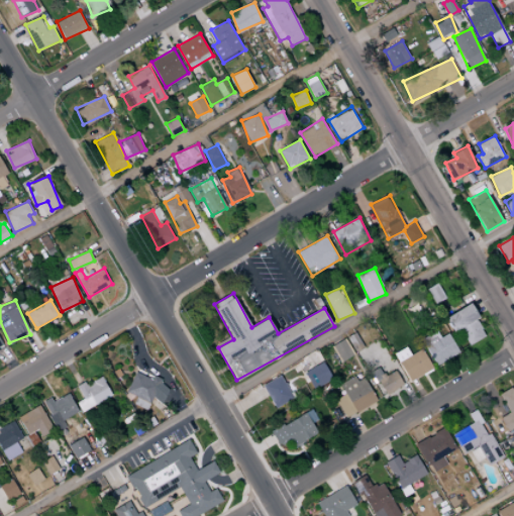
[(454,332),(460,328),(471,345),(488,335),(471,304),(446,317),(454,332)]
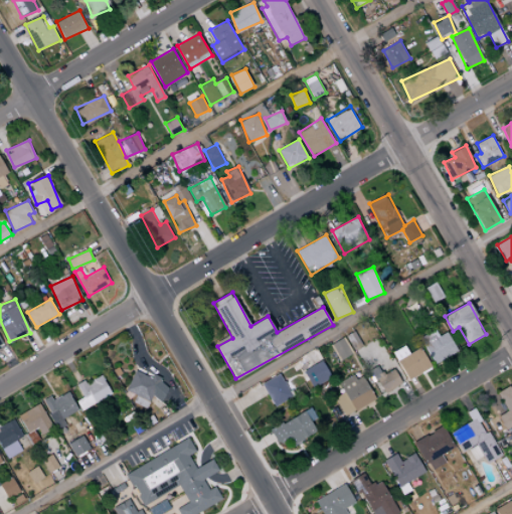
[(423,340),(437,363),(459,351),(446,328),(423,340)]
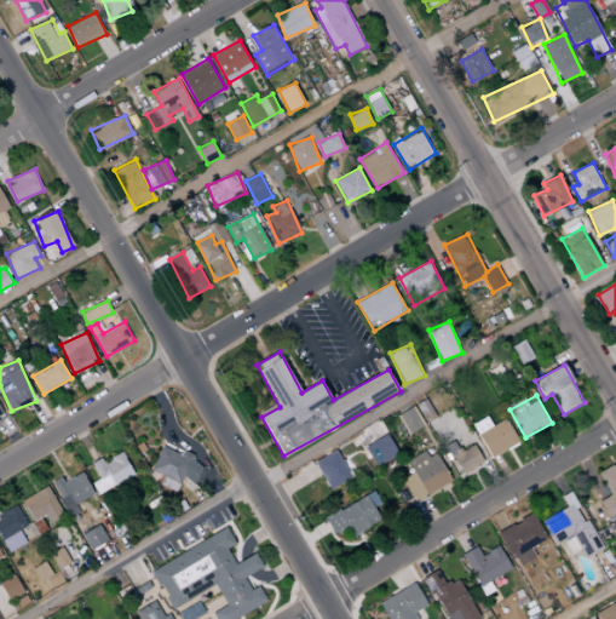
[(437,417),(427,399),(415,405),(425,423),(437,417)]
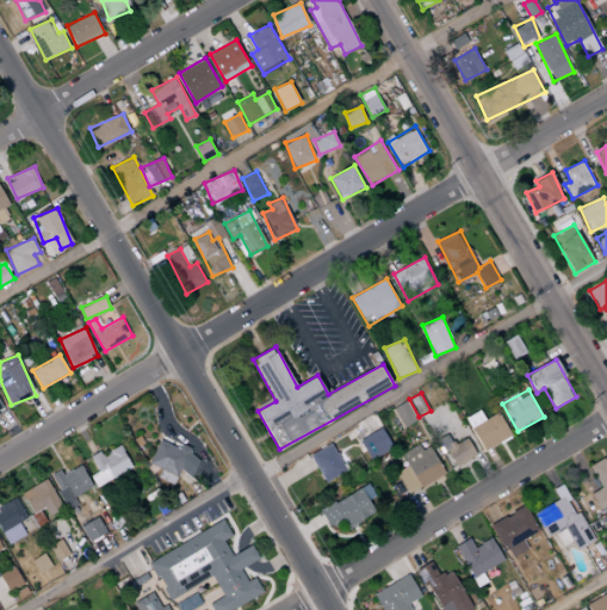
[(404,427),(419,419),(408,400),(394,408),(404,427)]
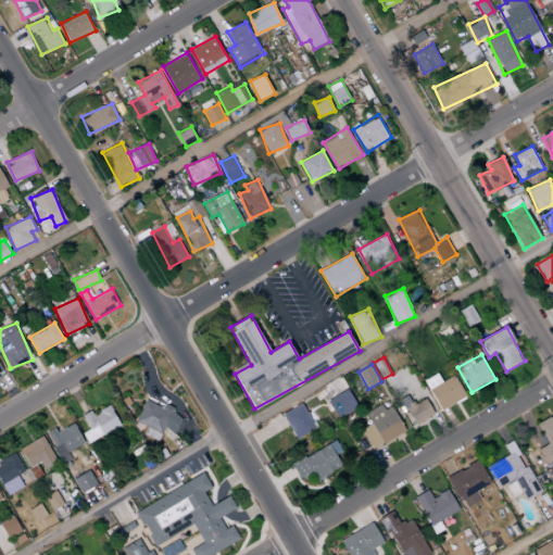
[(466,399),(457,375),(442,380),(439,374),(427,378),(439,410),(466,399)]
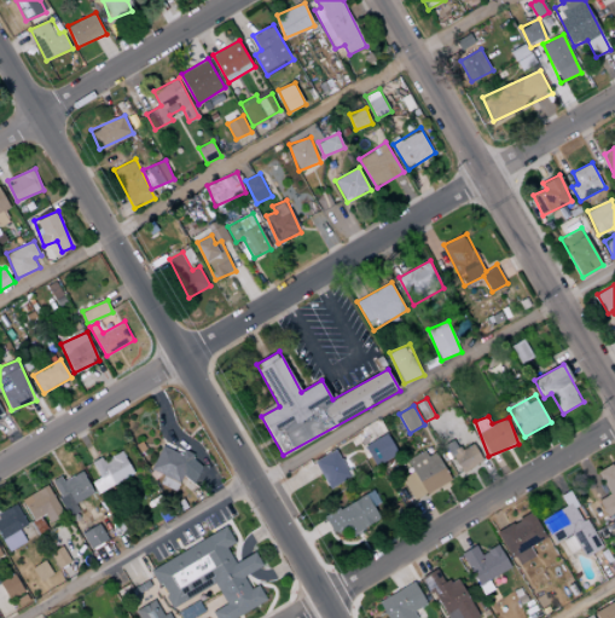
[(376,466),(400,454),(389,433),(365,444),(376,466)]
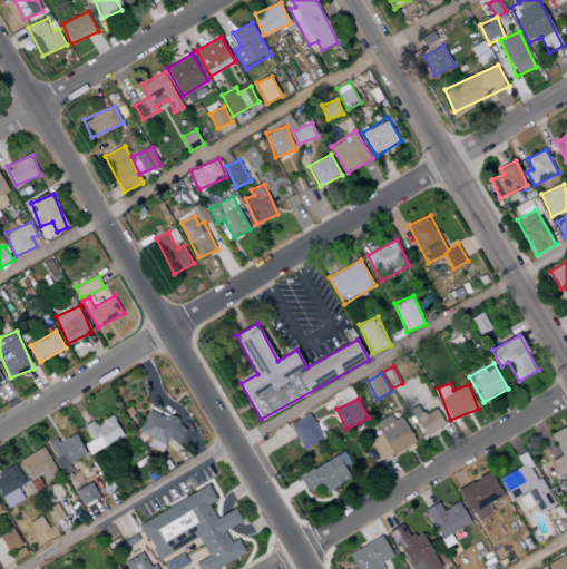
[(152,437),(148,445),(163,452),(169,439),(181,444),(189,427),(152,408),(140,431),(152,437)]
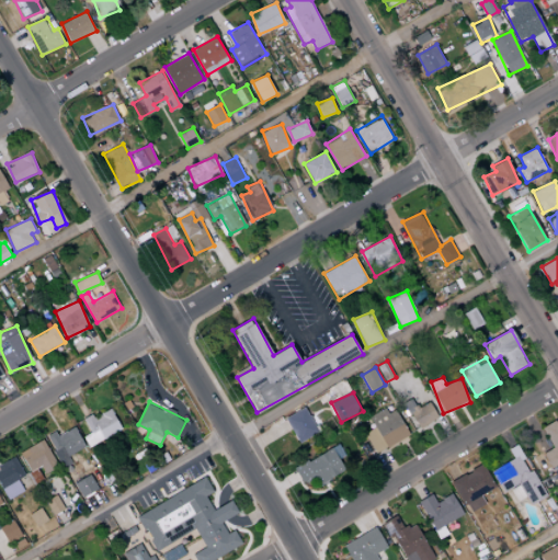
[(419,427),(439,419),(430,401),(411,410),(419,427)]
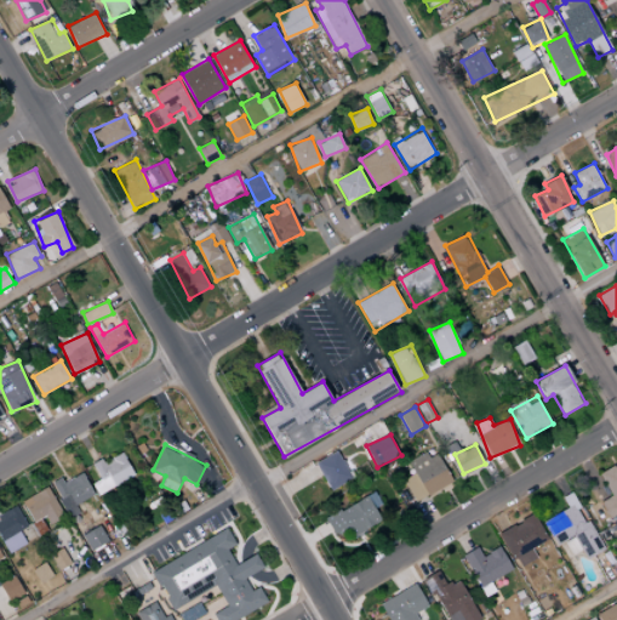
[(433,448),(409,461),(416,473),(404,481),(416,502),(452,482),(433,448)]
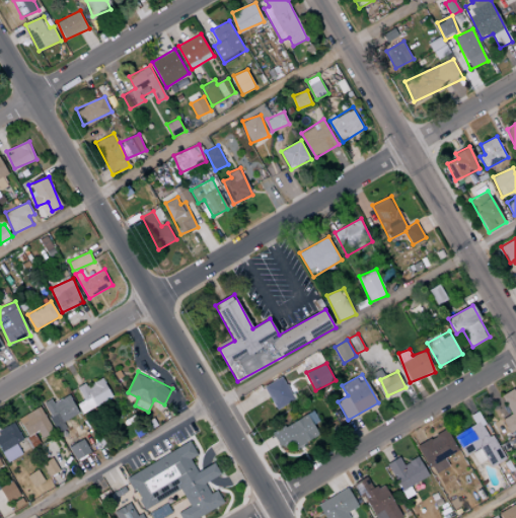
[(295,400),(284,375),(265,384),(277,410),(295,400)]
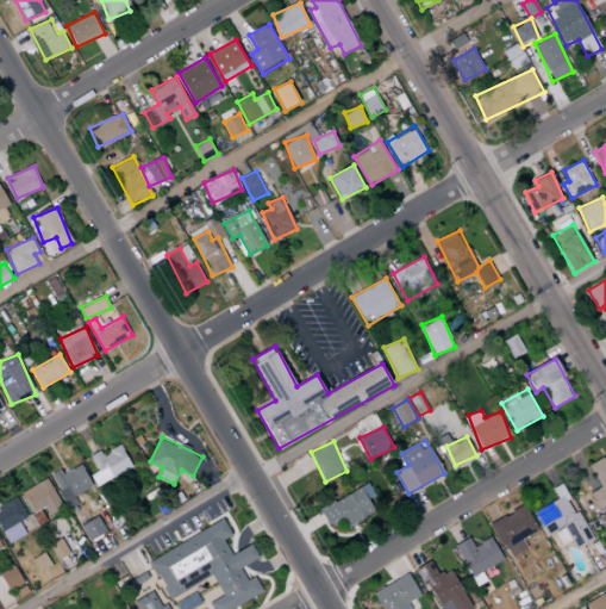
[(93,457),(100,470),(92,474),(98,485),(133,467),(120,442),(93,457)]
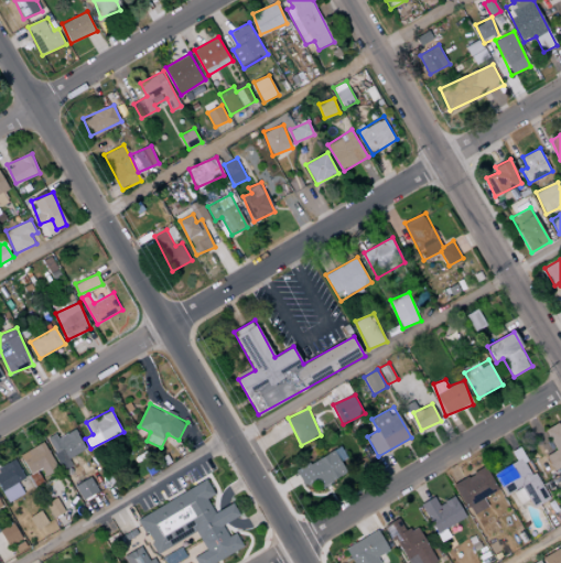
[(547,455),(554,471),(560,466),(560,421),(546,430),(557,450),(547,455)]
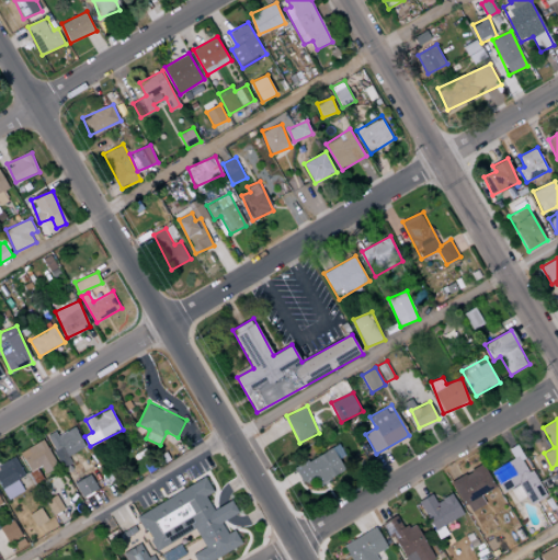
[(69,454),(86,448),(77,426),(50,436),(61,468),(72,464),(69,454)]
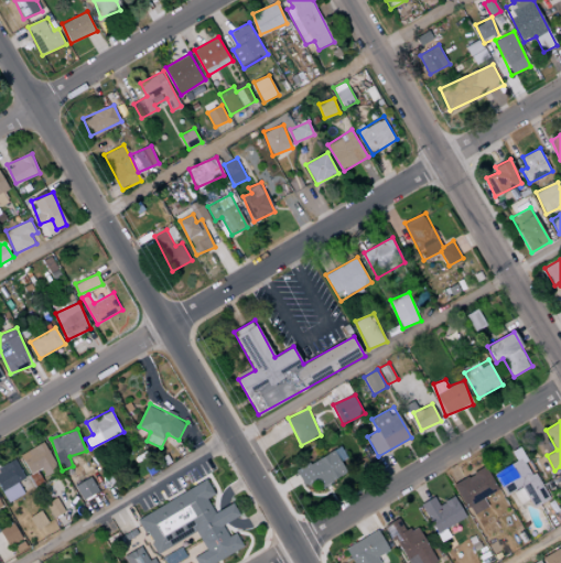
[(46,476),(58,471),(46,442),(21,453),(30,474),(43,468),(46,476)]
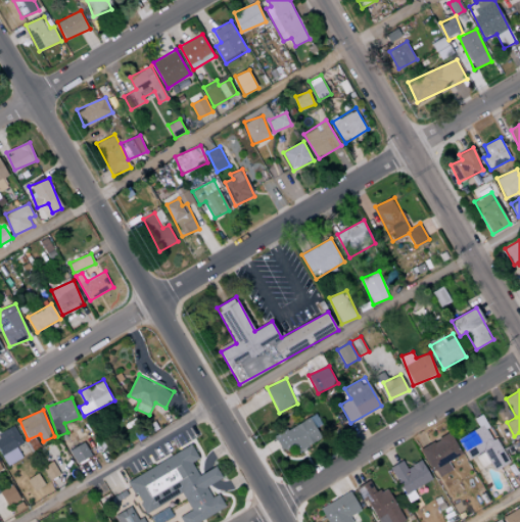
[(275,437),(282,449),(294,442),(299,451),(322,437),(310,417),(275,437)]
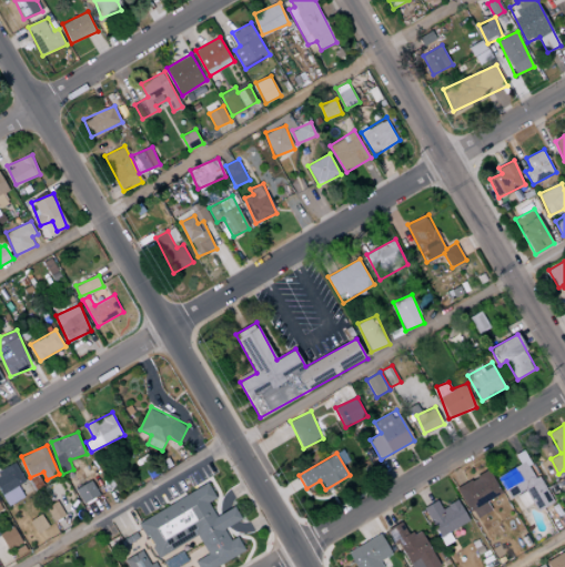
[(552,502),(528,459),(498,476),(511,498),(527,489),(538,509),(552,502)]
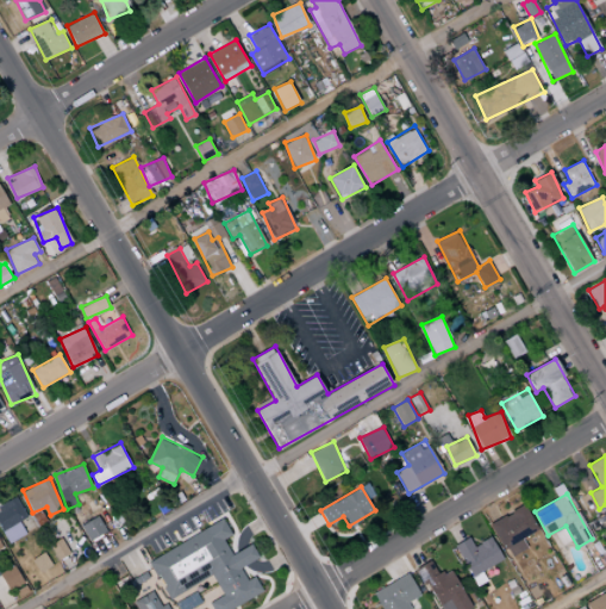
[(29,516),(17,496),(0,505),(0,524),(10,544),(27,533),(20,521),(29,516)]
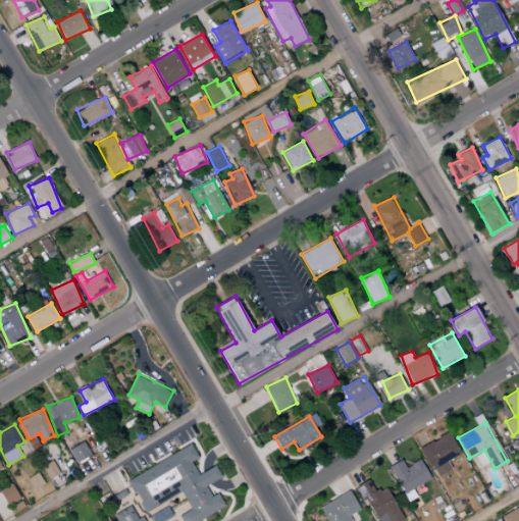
[(452,469),(448,460),(461,454),(452,432),(421,446),(435,477),(452,469)]
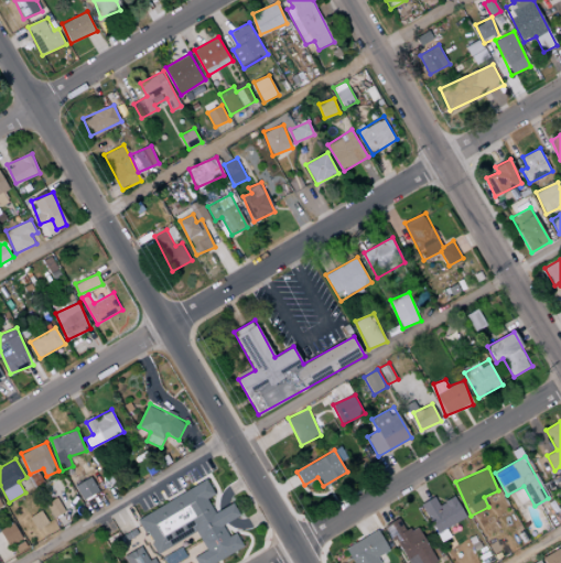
[(76,484),(83,499),(99,493),(93,477),(76,484)]
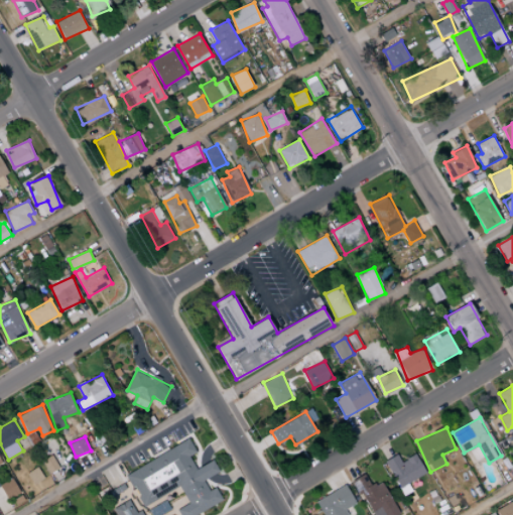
[(127,472),(144,505),(181,487),(189,503),(178,508),(181,514),(195,514),(224,501),(217,487),(210,490),(205,479),(220,472),(214,460),(197,468),(190,456),(197,452),(190,440),(127,472)]
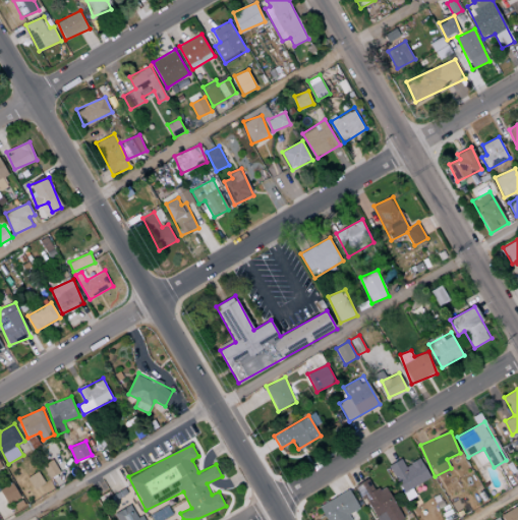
[(430,478),(421,458),(406,466),(402,459),(390,465),(403,492),(430,478)]
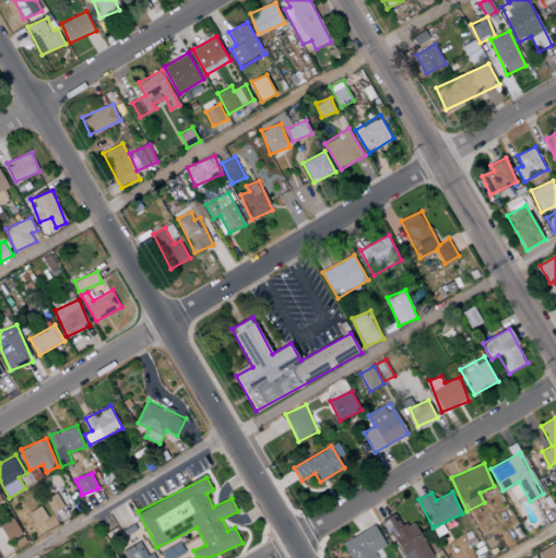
[(54,512),(64,508),(58,493),(47,498),(54,512)]
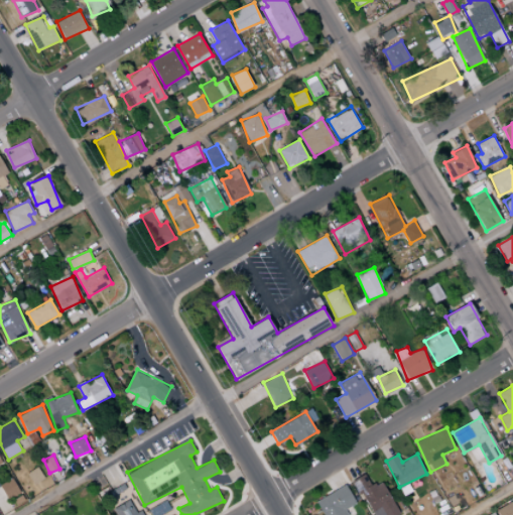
[(45,478),(38,467),(27,473),(34,484),(45,478)]
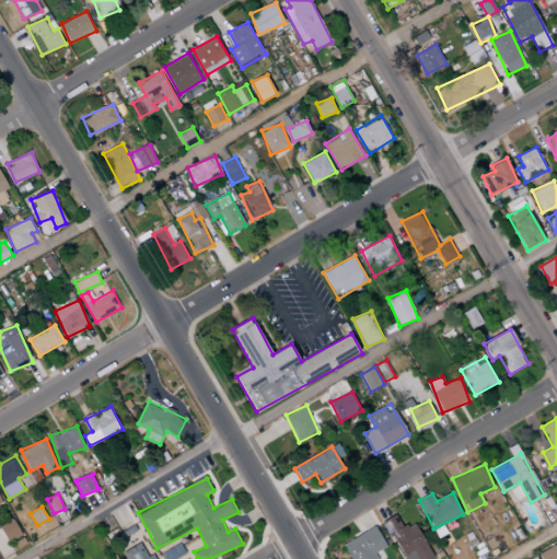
[(404,558),(431,558),(436,557),(415,522),(404,527),(396,514),(383,521),(404,558)]
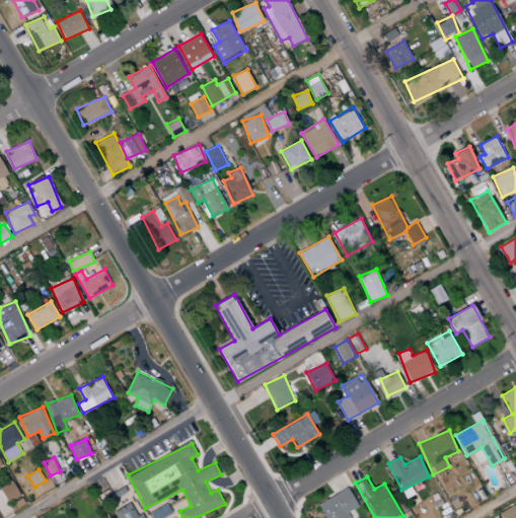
[(0,488),(8,502),(21,495),(13,481),(0,488)]
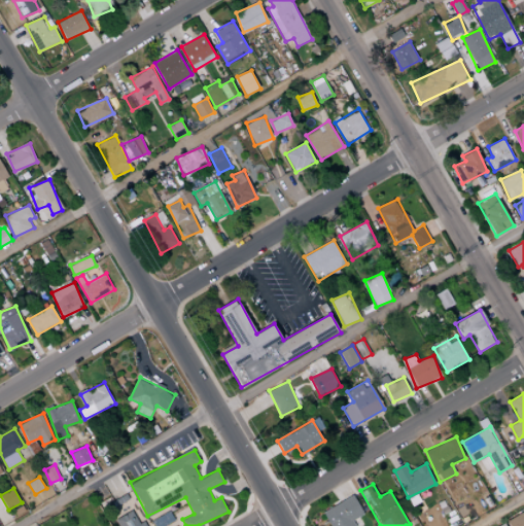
[(355,525),(353,519),(363,515),(356,496),(324,509),(330,525),(355,525)]
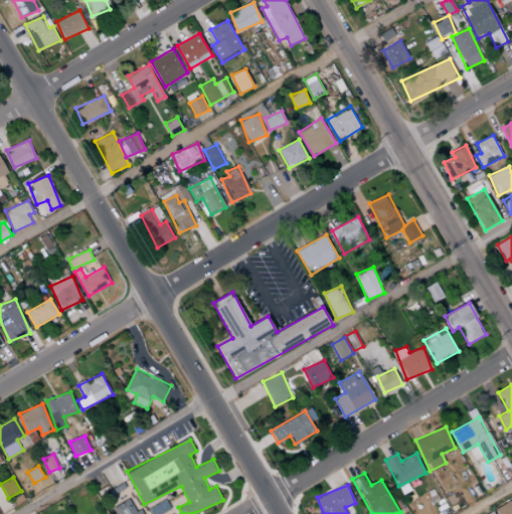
[(118,513),(145,513),(142,509),(137,511),(130,498),(114,507),(118,513)]
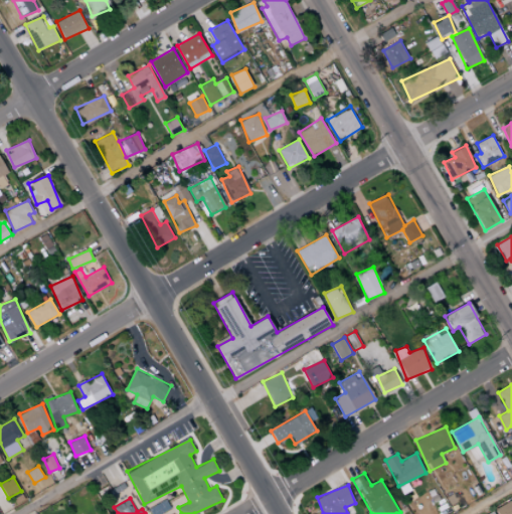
[(511,499),(496,508),(498,513),(511,513),(511,499)]
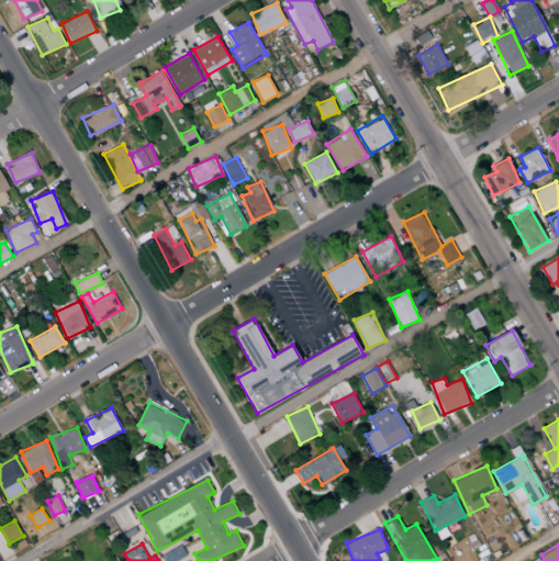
[(174,560),(187,557),(183,547),(164,553),(166,560),(174,560)]
